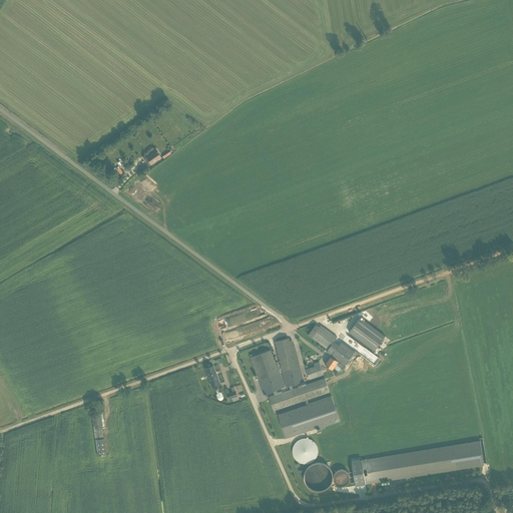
[(155,147),(146,154),(150,161),(160,154),(155,147)]
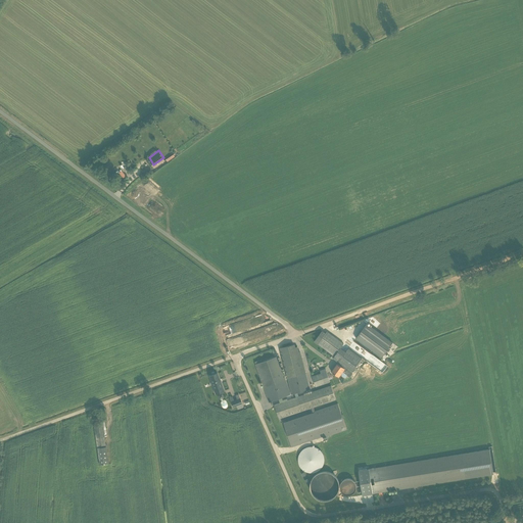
[(380,358),(391,342),(365,324),(353,338),(380,358)]
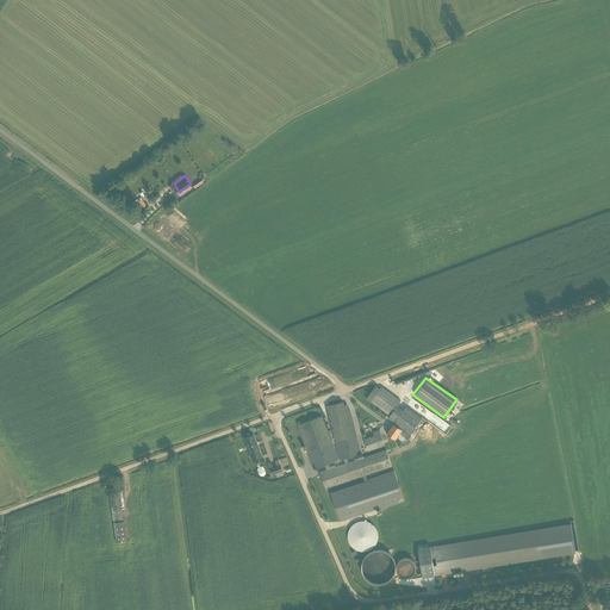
[(400,400),(380,386),(368,402),(387,416),(386,417),(409,434),(422,417),(405,405),(402,410),(396,406),(400,400)]
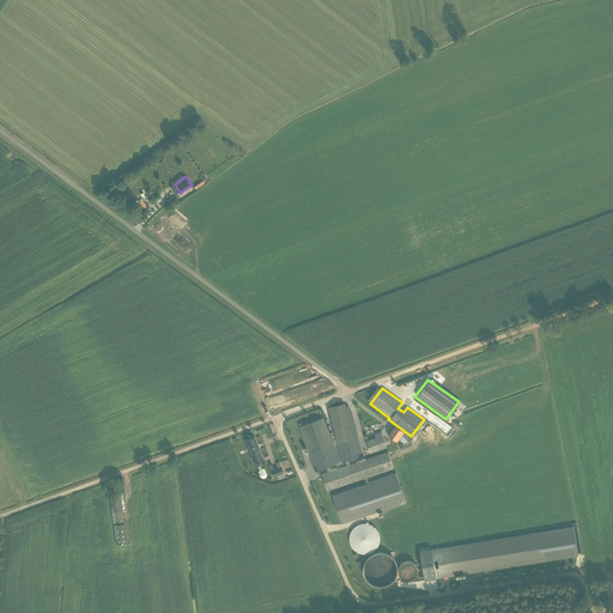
[(345,402),(326,407),(341,462),(364,456),(352,412),(351,413),(350,406),(346,407),(345,402)]
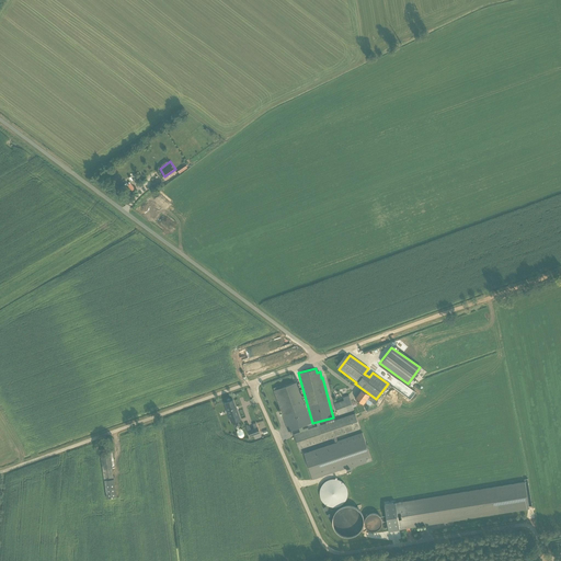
[(297,381),(273,390),(288,432),(312,423),(297,381)]
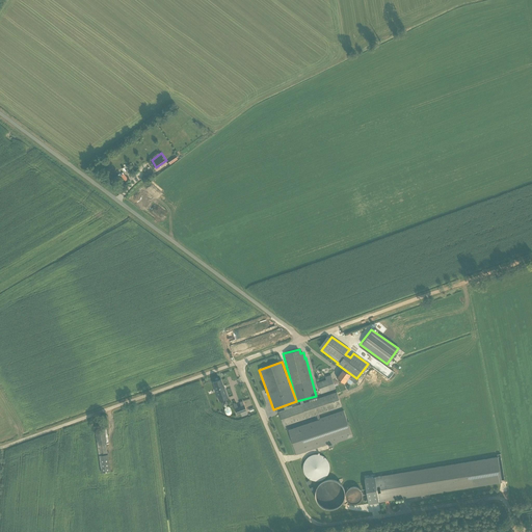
[(343,383),(349,375),(341,370),(335,378),(343,383)]
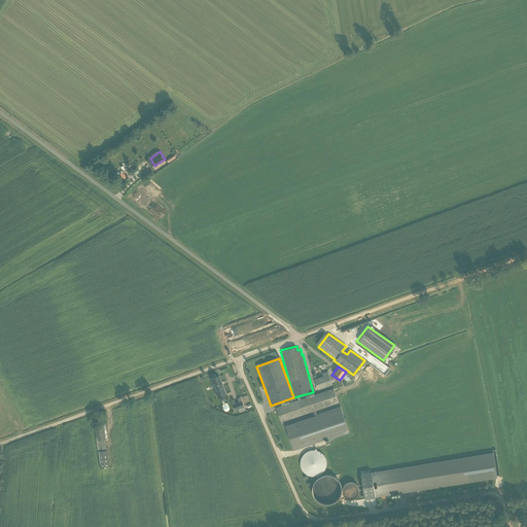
[(324,376),(314,379),(317,389),(332,384),(328,370),(322,372),(324,376)]
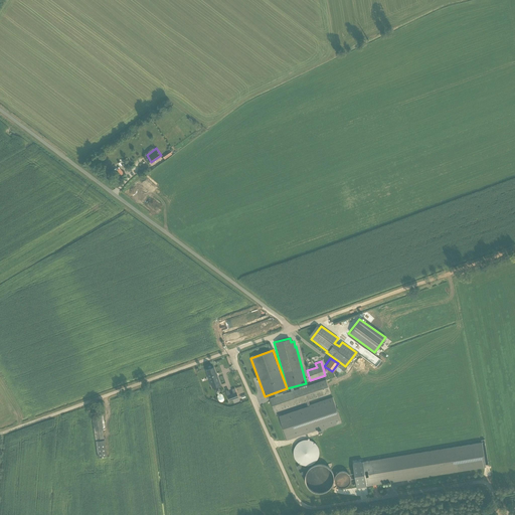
[(212,366),(204,369),(211,387),(219,384),(212,366)]
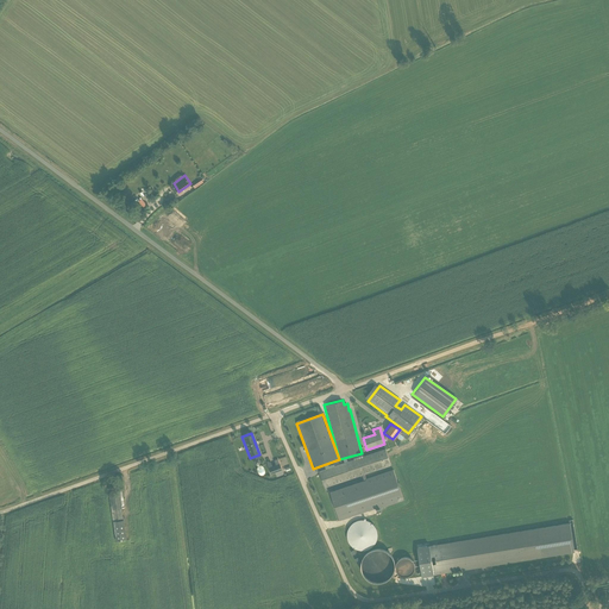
[(383,450),(320,471),(325,487),(389,464),(383,450)]
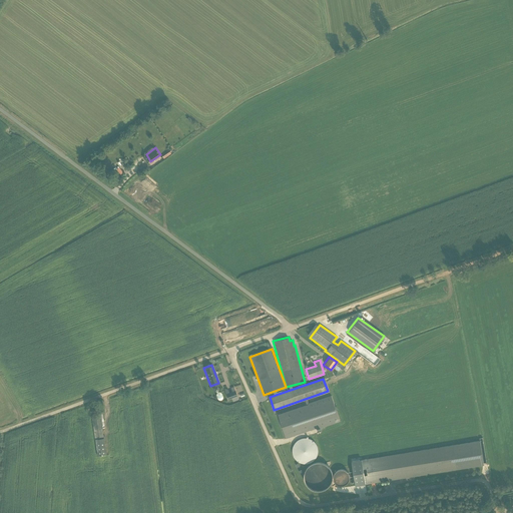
[(234,387),(225,390),(229,403),(238,400),(234,387)]
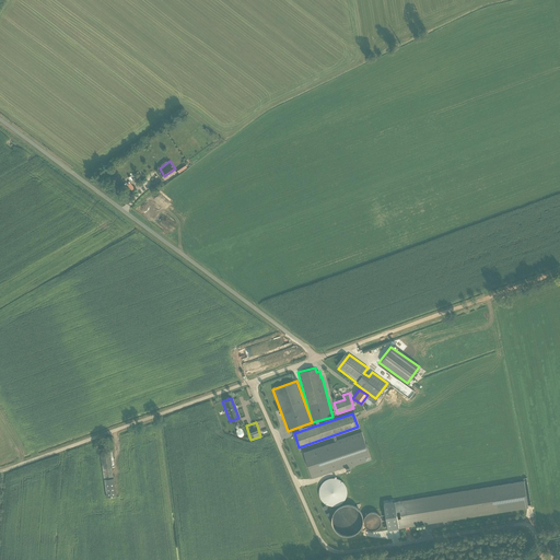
[(362,432),(302,452),(312,480),(372,461),(362,432)]
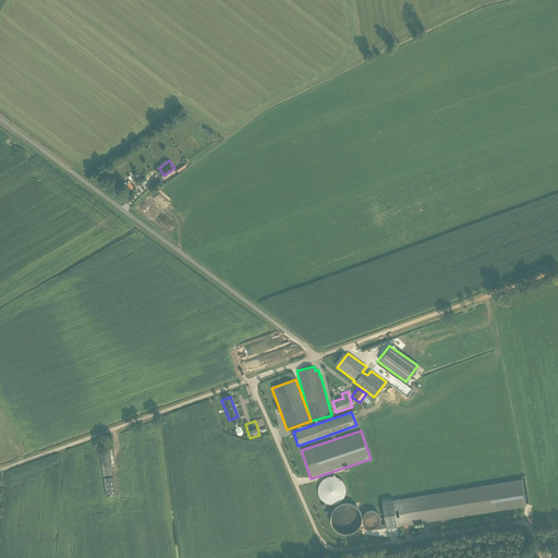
[(117,494),(110,449),(100,451),(107,495),(117,494)]
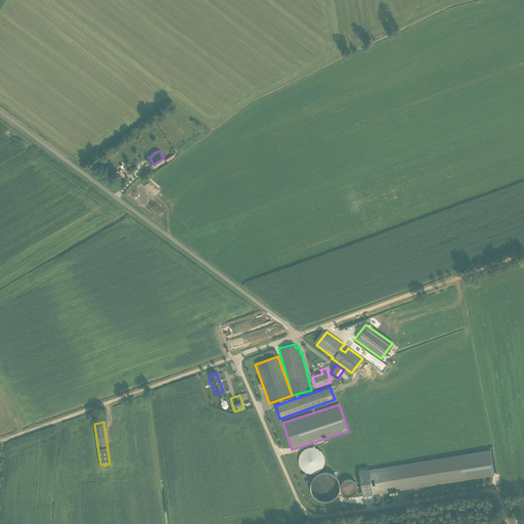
[(325,464),(325,460),(324,455),(322,451),(319,449),(314,447),(310,447),(306,449),(303,451),(300,455),(299,460),(299,464),(301,468),(304,471),(308,473),(312,474),(316,473),(320,471),(323,468),(325,464)]
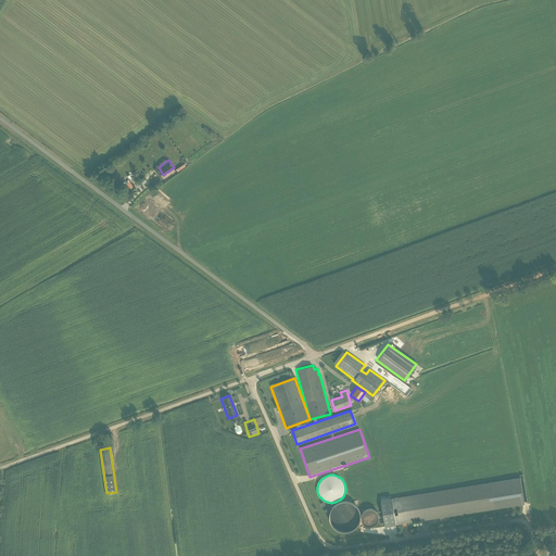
[(394,525),(523,504),(519,477),(390,497),(394,525)]
